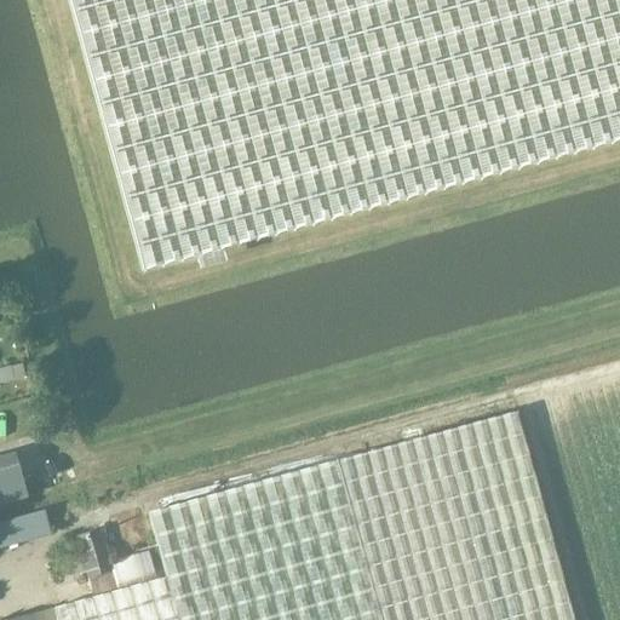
[(619,0),(67,0),(143,274),(619,142),(619,0)]
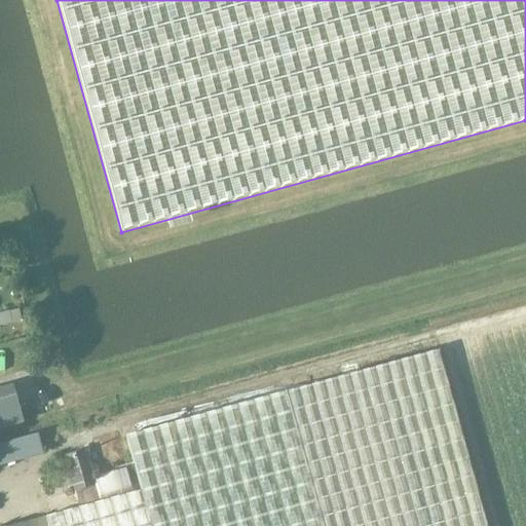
[(486,525),(436,347),(123,436),(139,490),(130,493),(123,468),(90,478),(83,450),(63,455),(67,470),(58,473),(62,489),(71,486),(77,508),(43,517),(7,525),(486,525)]
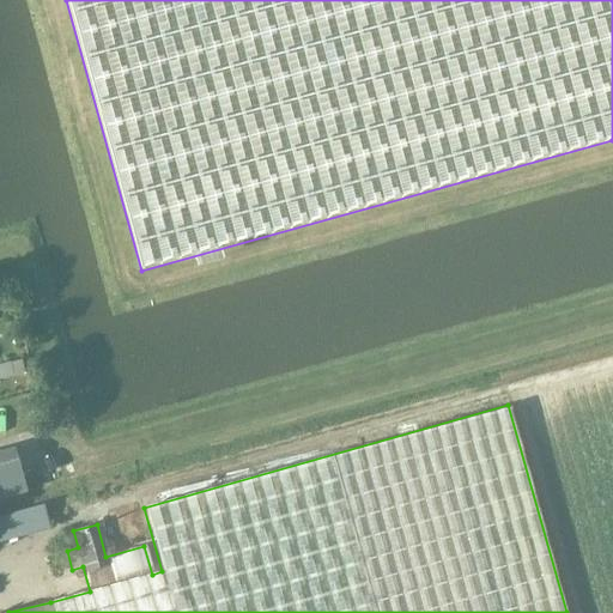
[(0,499),(24,493),(14,457),(0,461),(0,499)]
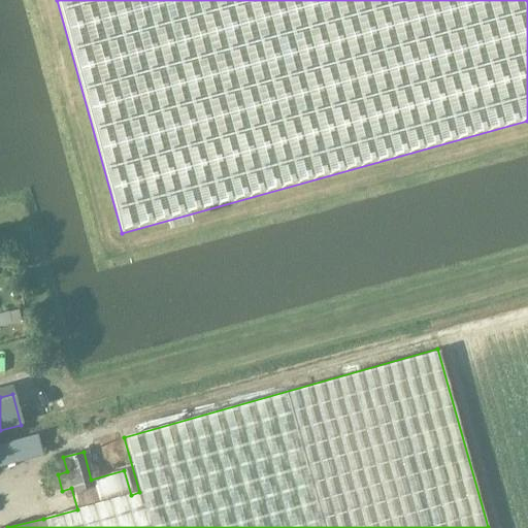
[(120,437),(97,441),(99,457),(122,454),(120,437)]
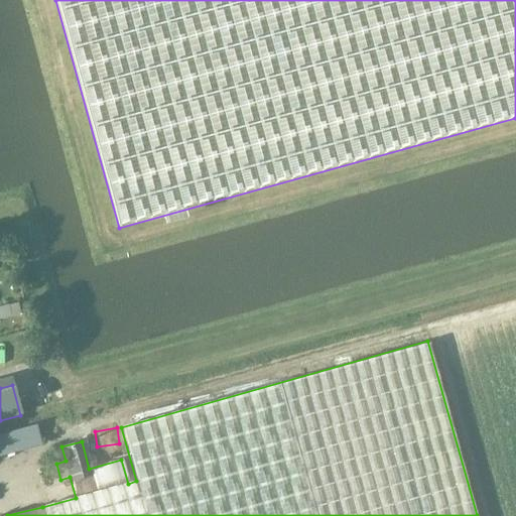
[(0,454),(18,453),(16,437),(0,438),(0,454)]
